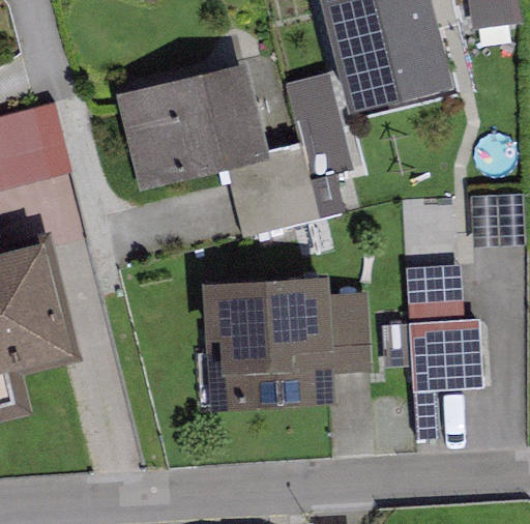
[(318,0),(347,116),(452,90),(430,0),(318,0)]
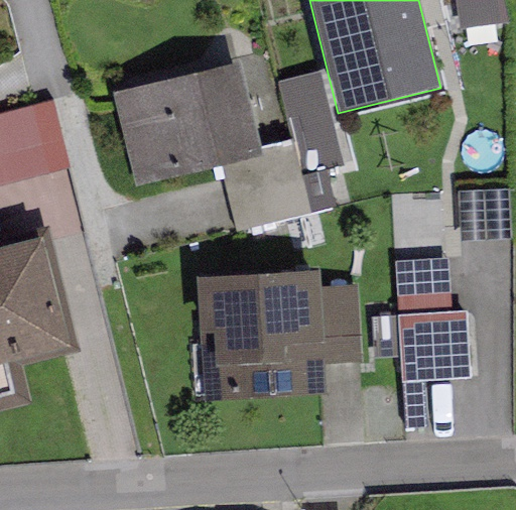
[(240,61),(113,91),(135,185),(219,166),(262,155),(260,146),(240,61)]
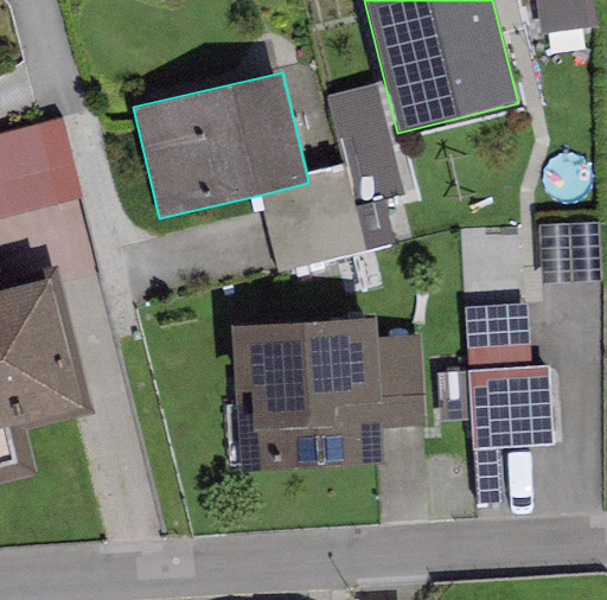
[(377,80),(326,91),(336,134),(343,132),(358,202),(403,191),(377,80)]
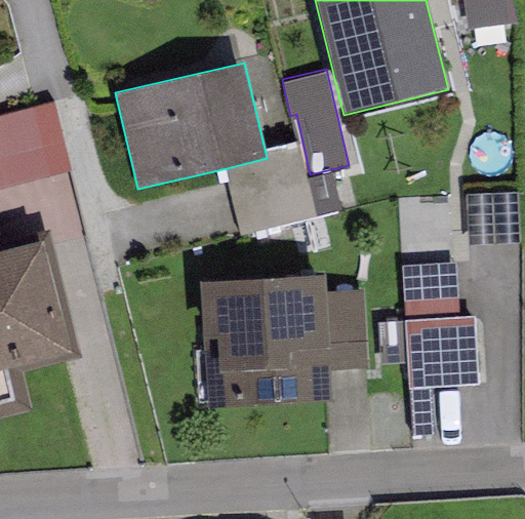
[(54,97),(0,112),(0,188),(73,168),(54,97)]
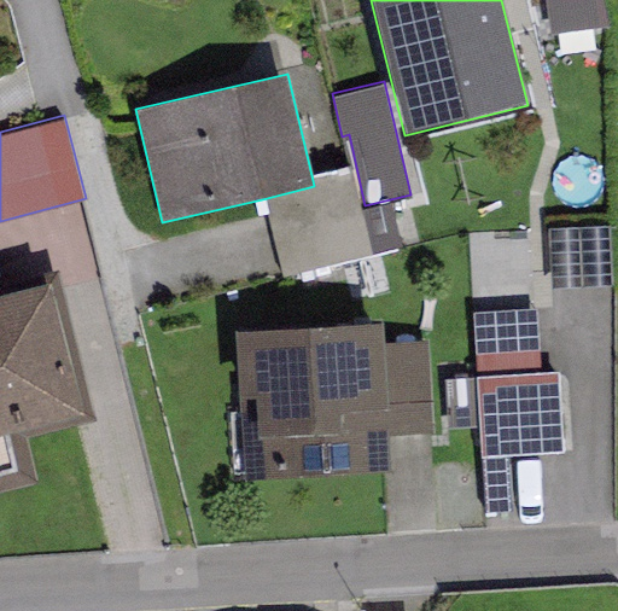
[(349,166),(312,175),(314,186),(262,199),(281,273),(371,251),(349,166)]
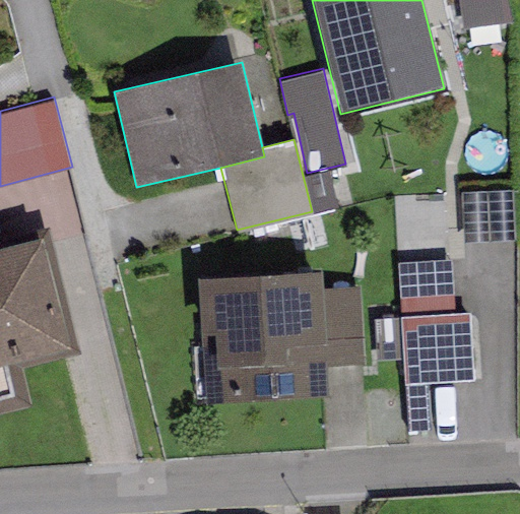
[(512,189),(461,191),(463,241),(514,239),(512,189)]
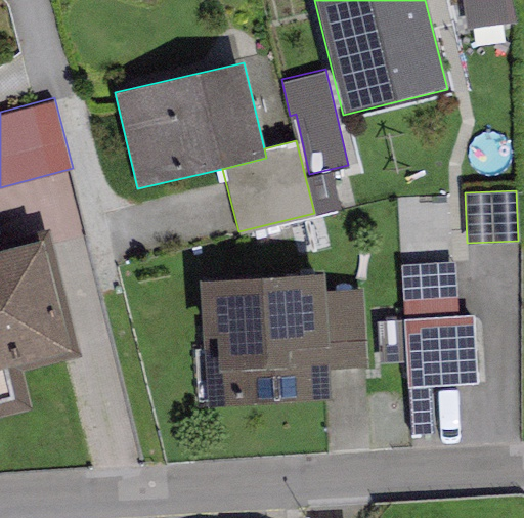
[(0,239),(0,415),(30,407),(20,370),(80,355),(49,229),(0,241),(0,239)]
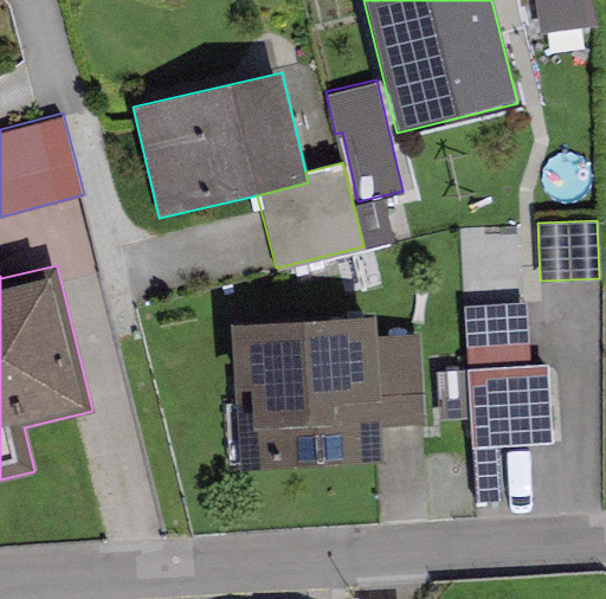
[(526,301),(462,304),(465,368),(528,365),(526,301)]
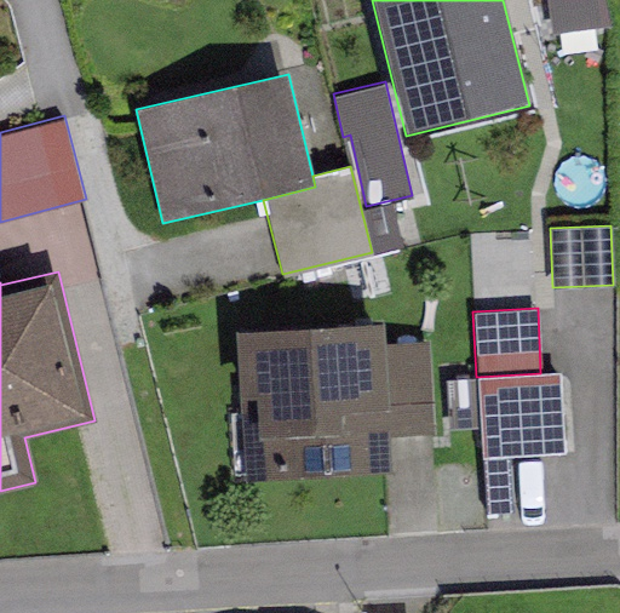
[(383,327),(236,334),(244,480),(390,473),(389,434),(383,343),(383,327)]
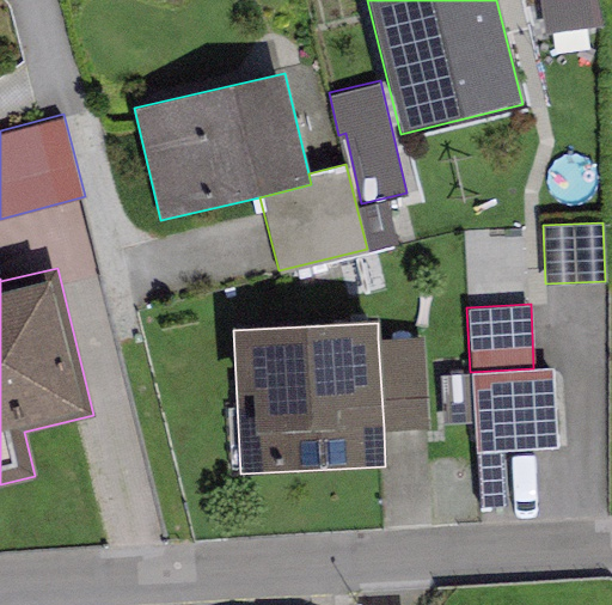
[(420,336),(378,338),(384,428),(426,426),(420,336)]
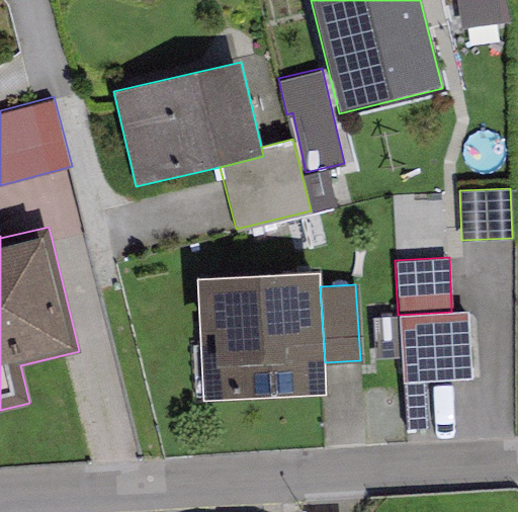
[(451,312),(398,315),(402,381),(470,377),(466,311),(451,312)]
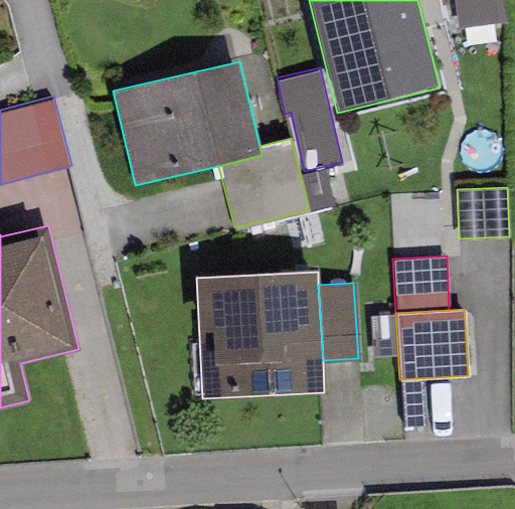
All buildings are outlined.
